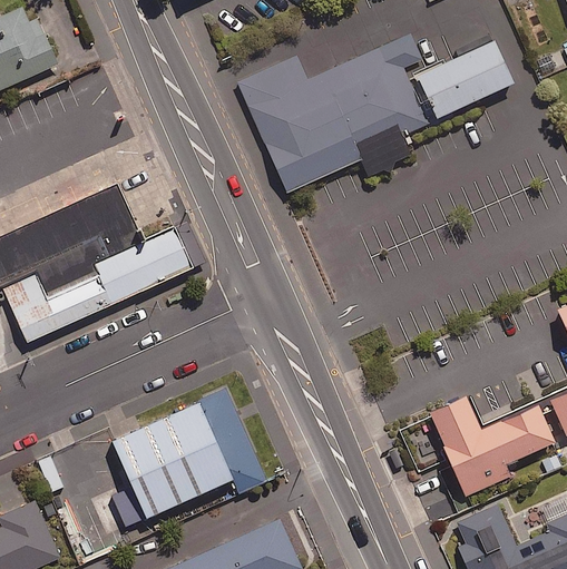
[(22,7),(0,17),(0,88),(57,64),(42,32),(35,36),(22,7)]
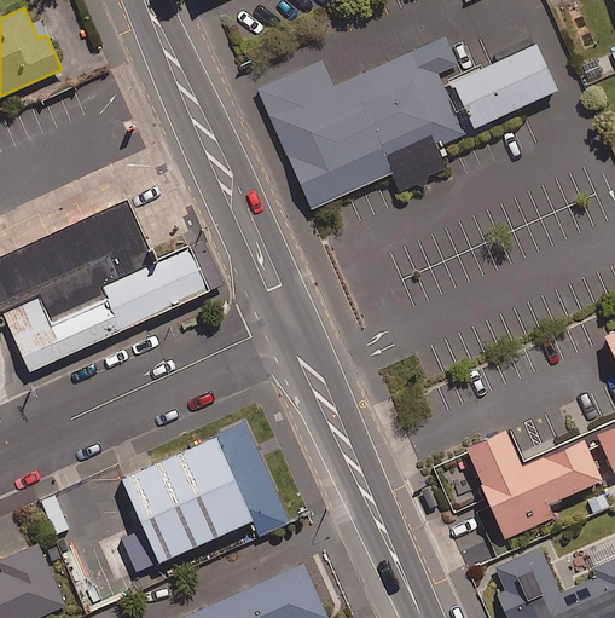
[(459,65),(446,35),(334,86),(321,59),(255,90),(309,211),(390,174),(399,192),(415,185),(424,189),(428,177),(446,168),(436,148),(465,136),(439,75),(459,65)]
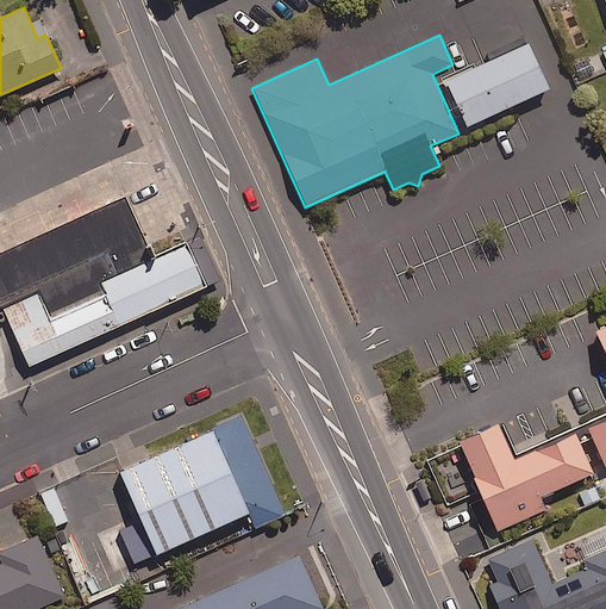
[(530,43),(447,81),(468,128),(551,89),(530,43)]
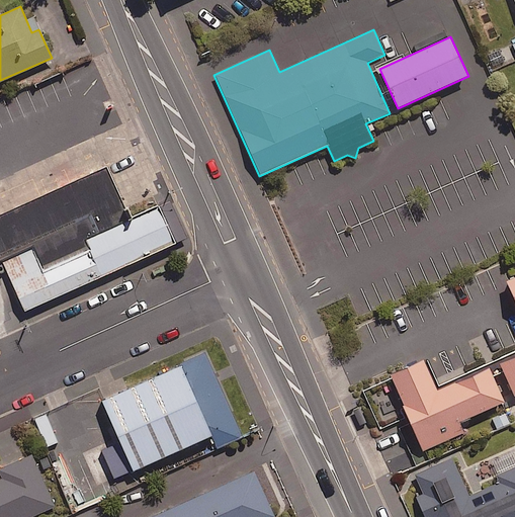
[(514,42),(486,56),(492,71),(514,61),(514,42)]
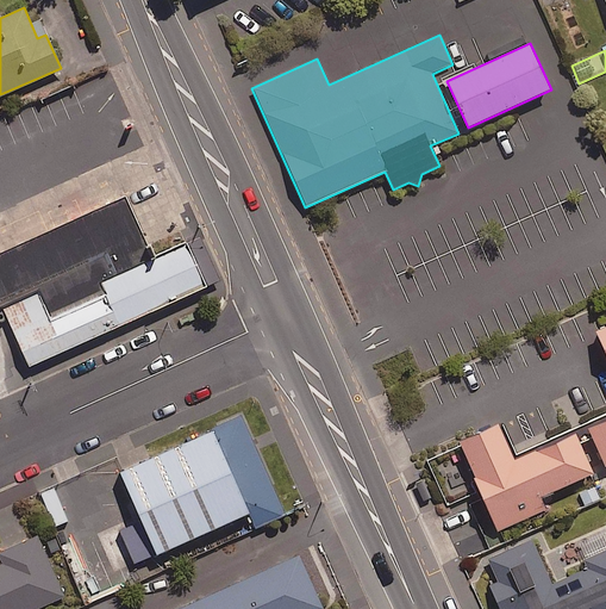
[(205,287),(185,243),(154,258),(125,196),(0,253),(0,308),(27,368),(205,287)]
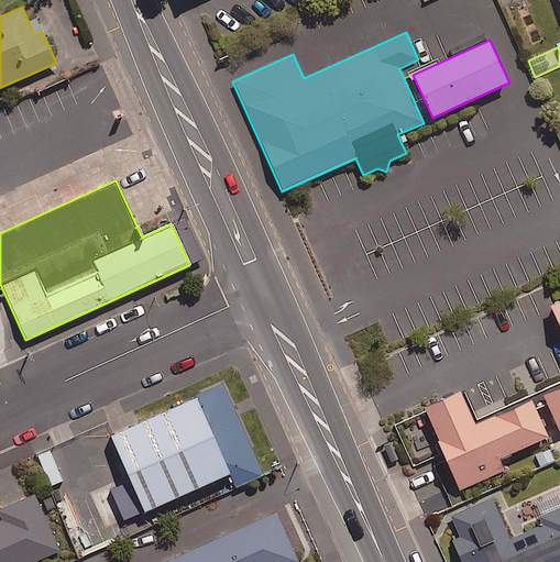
[(263,475),(221,384),(108,436),(144,515),(229,476),(234,487),(263,475)]
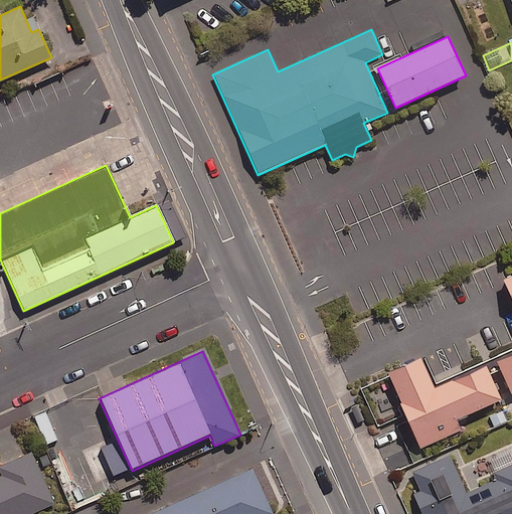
[(511,354),(497,361),(511,394),(511,393),(511,354)]
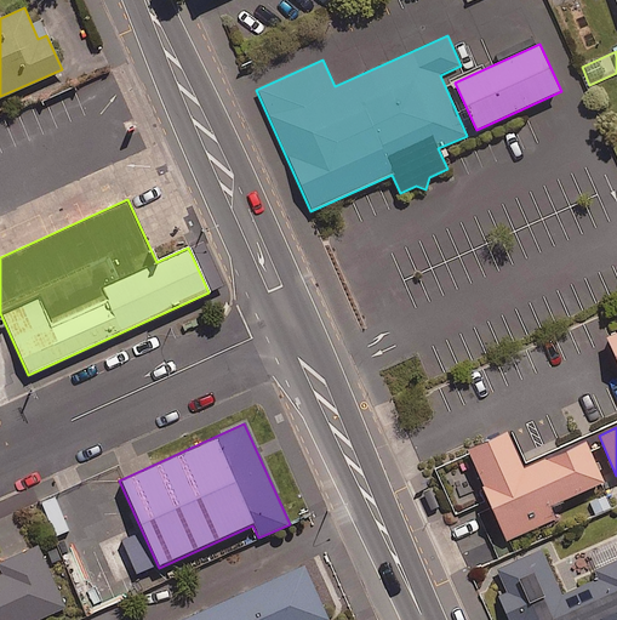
[(508,433),(469,450),(485,487),(483,487),(506,540),(555,519),(549,506),(605,482),(588,441),(524,468),(508,433)]
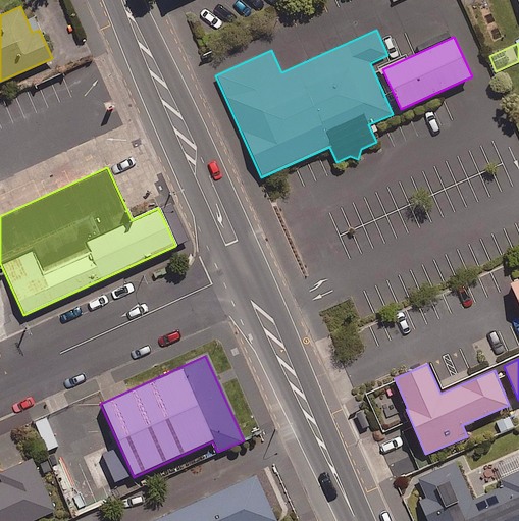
[(455,462),(416,478),(424,499),(418,502),(426,520),(518,520),(518,472),(500,481),(503,487),(472,501),(455,462)]
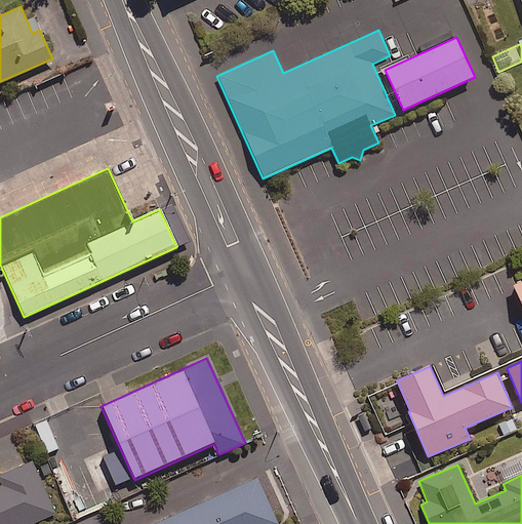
[(256,478),(154,523),(277,523),(256,478)]
